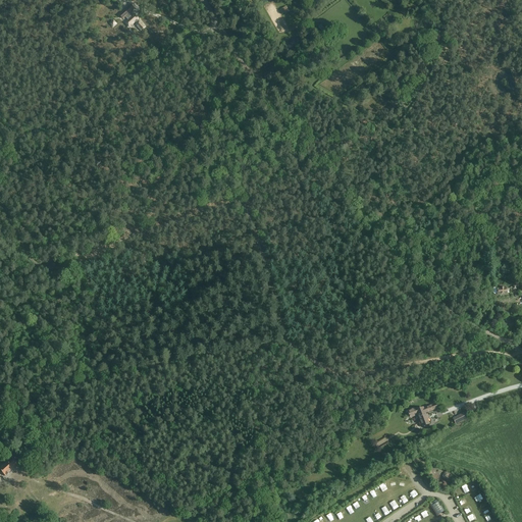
[(135,14),(132,17),(128,14),(135,8),(131,4),(119,14),(123,19),(125,16),(128,20),(125,22),(129,27),(136,22),(137,23),(136,24),(142,32),(146,28),(140,20),(139,21),(137,19),(138,18),(135,14)]
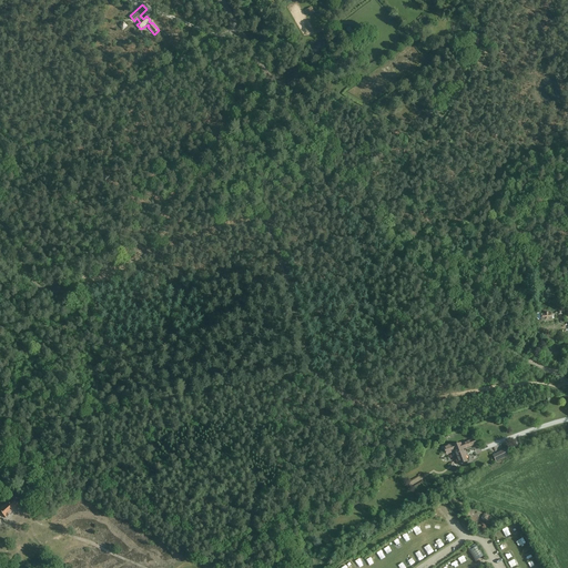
[(464,452),(463,449),(476,445),(475,440),(462,446),(460,444),(454,447),(445,450),(447,455),(455,452),(459,465),(467,462),(465,457),(467,456),(465,452),(464,452)]
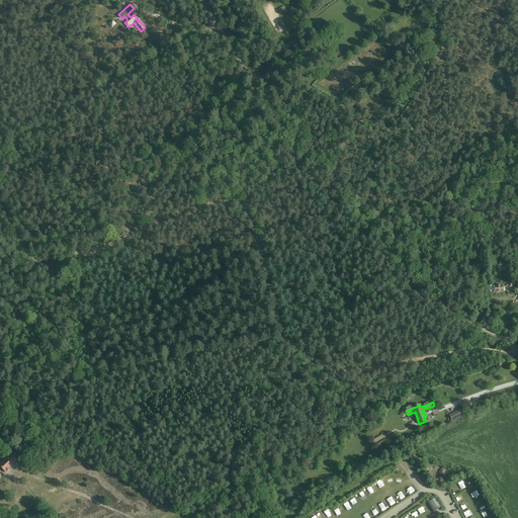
[(449,418),(452,422),(463,416),(461,412),(449,418)]
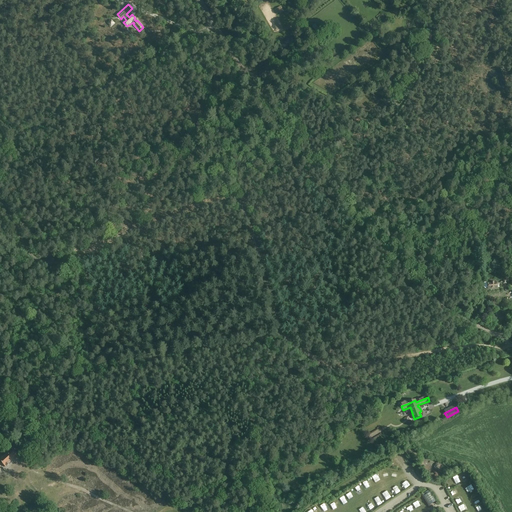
[(26,440),(30,430),(24,428),(21,438),(26,440)]
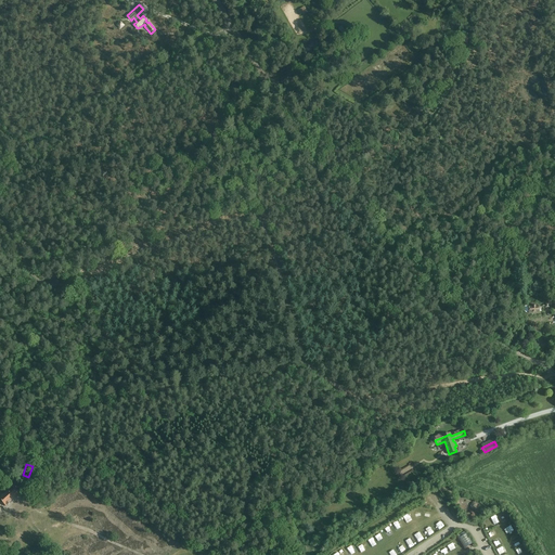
[(13,486),(3,494),(2,493),(0,495),(0,510),(2,508),(1,506),(3,504),(3,505),(4,504),(5,506),(20,493),(13,486)]
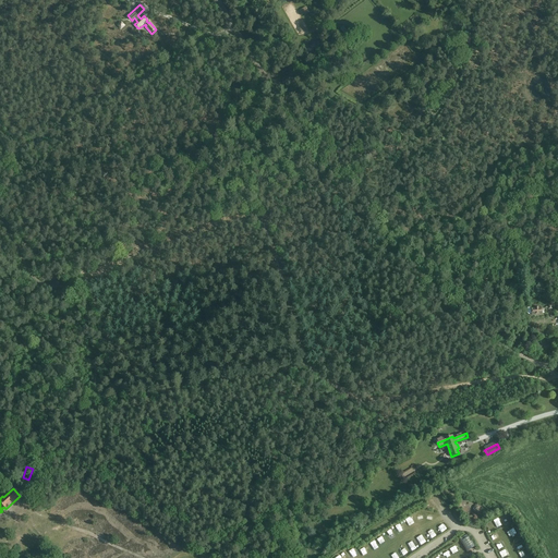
[(469,537),(462,541),(468,549),(473,545),(469,537)]
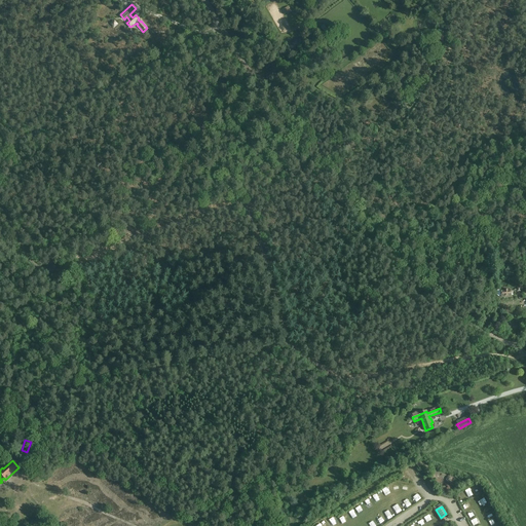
[(337,518),(341,523),(347,519),(344,514),(337,518)]
